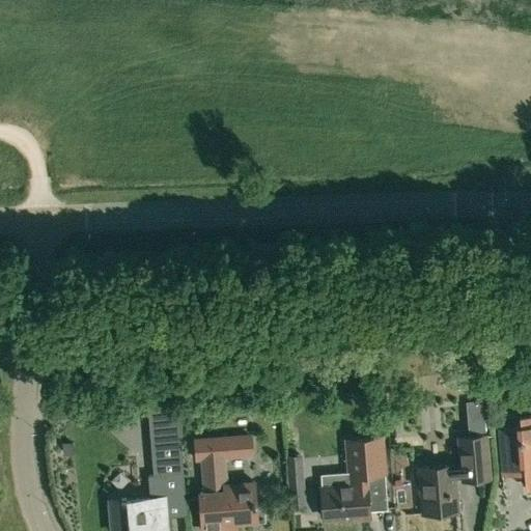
[(171,387),(149,389),(149,397),(150,397),(172,395),(171,387)]
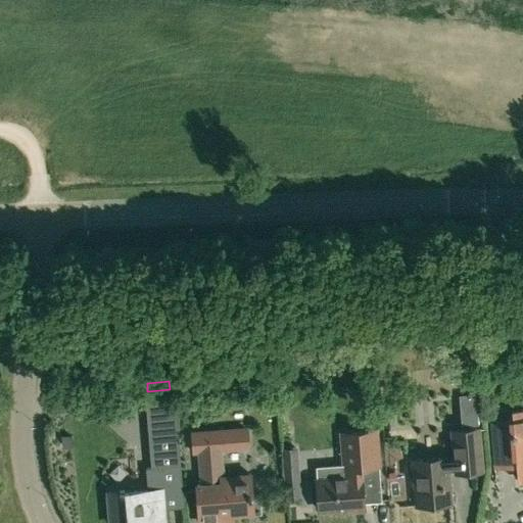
[(183,489),(178,435),(174,389),(170,389),(148,391),(144,392),(151,467),(145,467),(147,487),(108,490),(110,522),(167,522),(164,491),(183,489)]
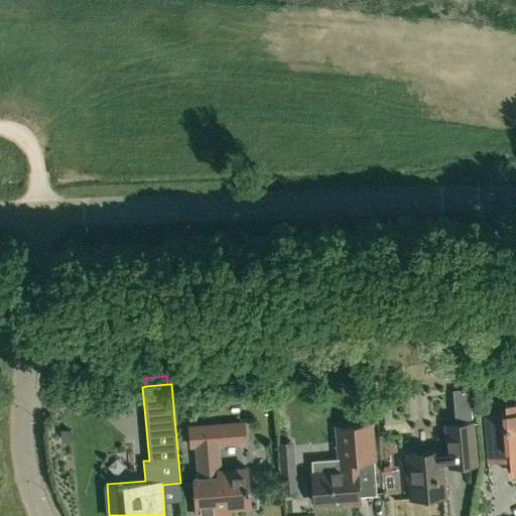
[(515,402),(504,404),(506,420),(484,422),(487,456),(509,454),(510,475),(515,474),(515,402)]
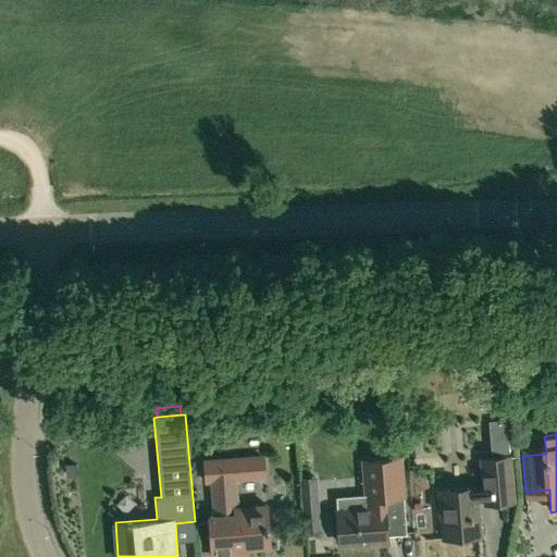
[(510,444),(493,445),(493,454),(510,453),(510,444)]
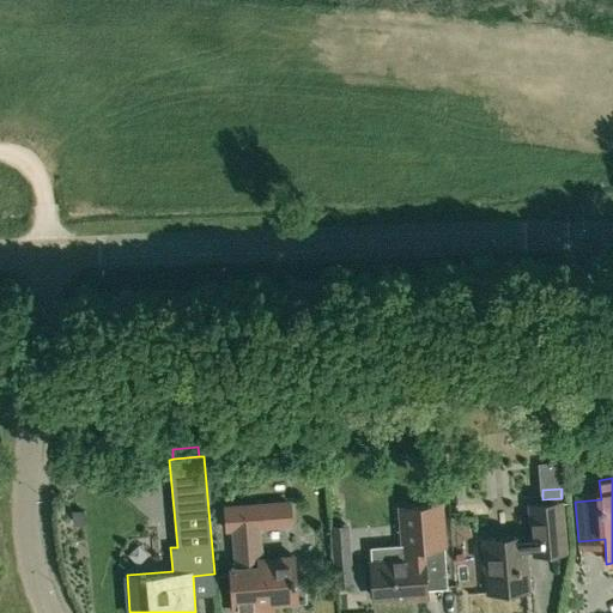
[(296,600),(293,562),(292,553),(260,556),(258,527),(290,523),(289,502),(226,508),(228,529),(234,528),(236,566),(231,568),(235,612),(258,611),(258,604),(296,600)]
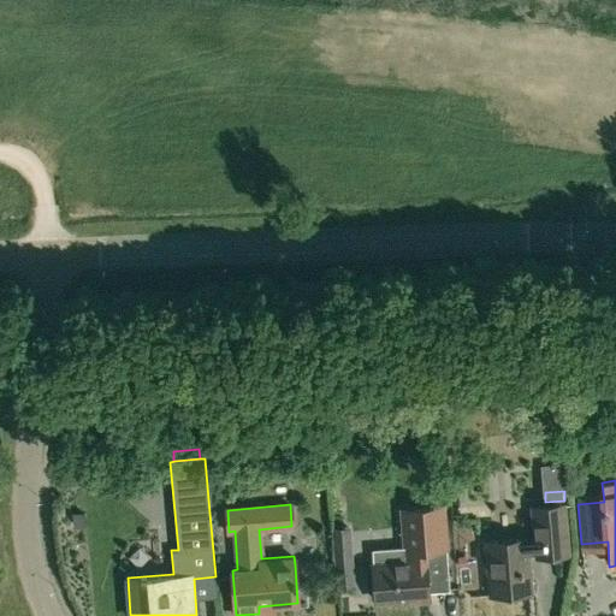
[(427,592),(449,590),(442,504),(400,508),(402,546),(372,549),(373,566),(372,566),(374,599),(410,597),(410,600),(427,599),(427,592)]
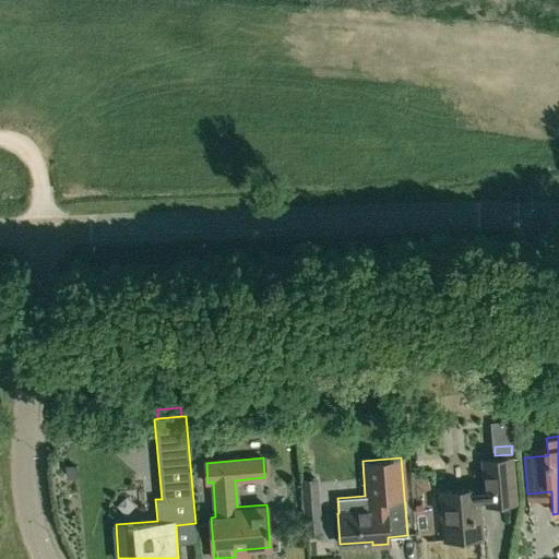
[(482,536),(478,489),(441,492),(444,539),(482,536)]
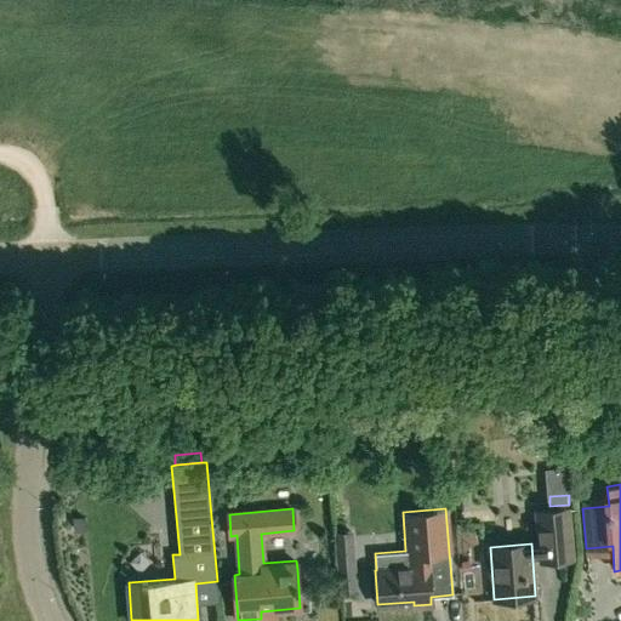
[(336,560),(340,592),(358,591),(355,559),(336,560)]
